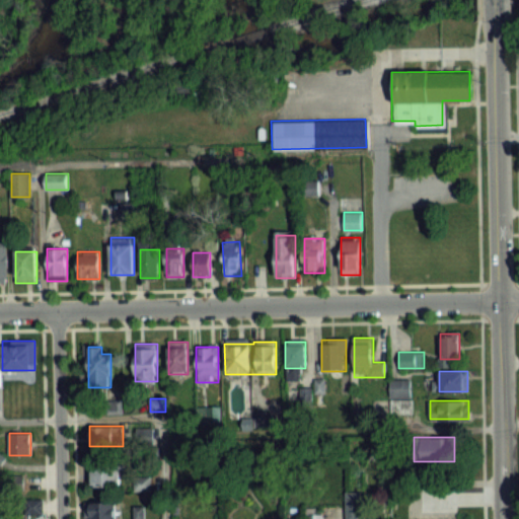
[(90,465),(90,488),(120,488),(120,465),(90,465)]
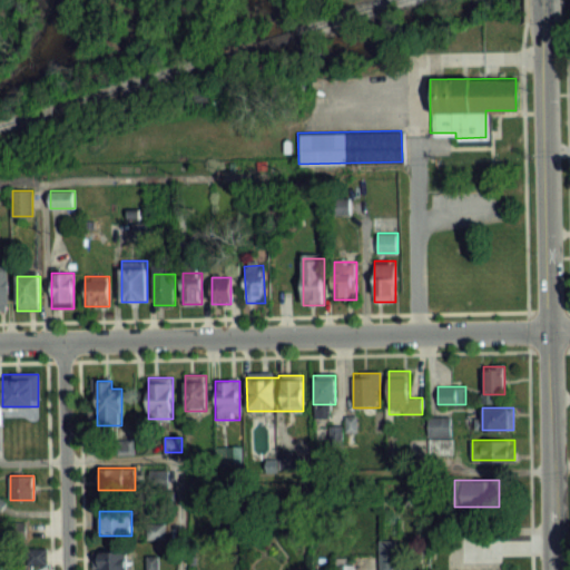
[(126,569),(127,551),(97,551),(97,569),(126,569)]
